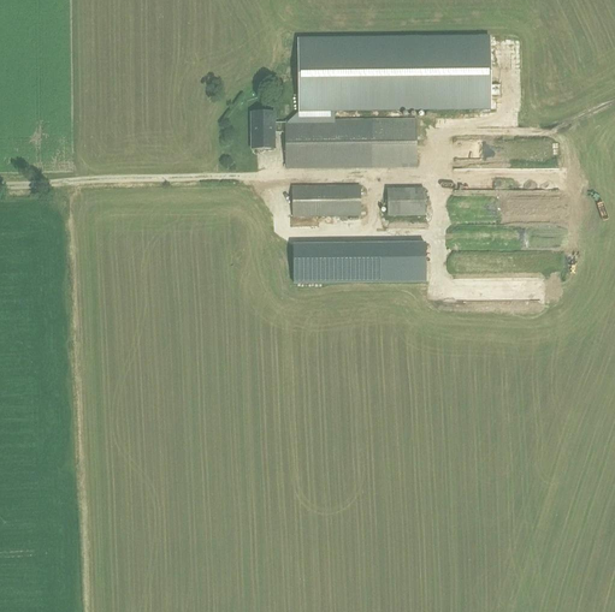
[(275,110),(252,110),(252,146),(275,146),(275,129),(285,129),(285,165),(414,165),(414,117),(335,118),(335,110),(488,108),(486,34),(296,36),(297,108),(288,118),(285,118),(285,119),(275,119),(275,110)]
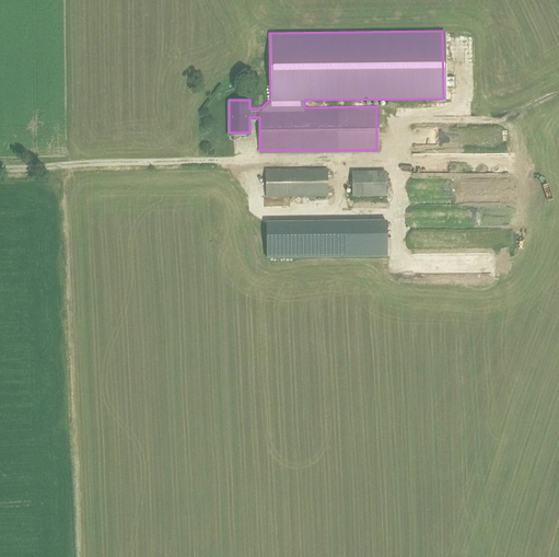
[(265,167),(266,195),(327,194),(326,166),(265,167)]
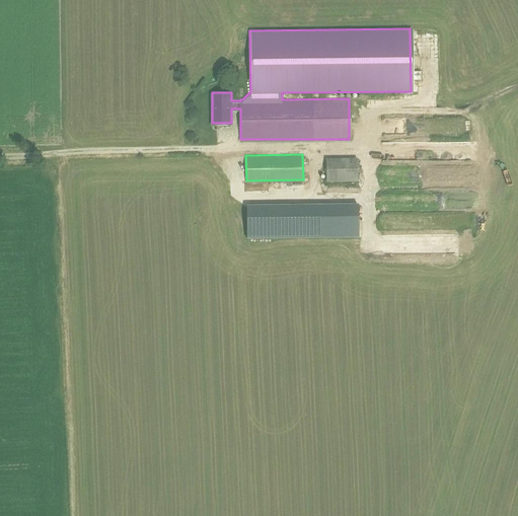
[(357,179),(357,157),(326,157),(326,179),(357,179)]
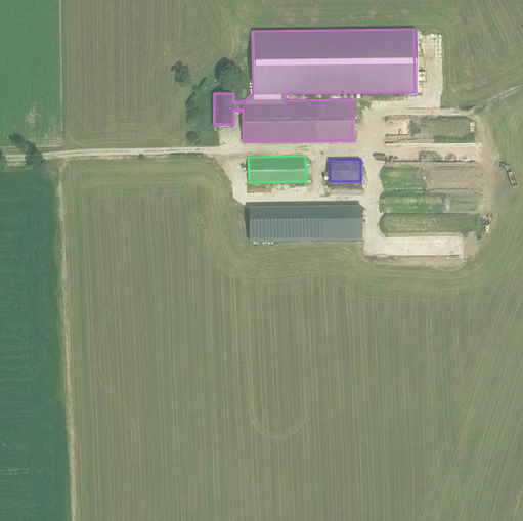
[(436,205),(436,191),(423,191),(423,205),(436,205)]
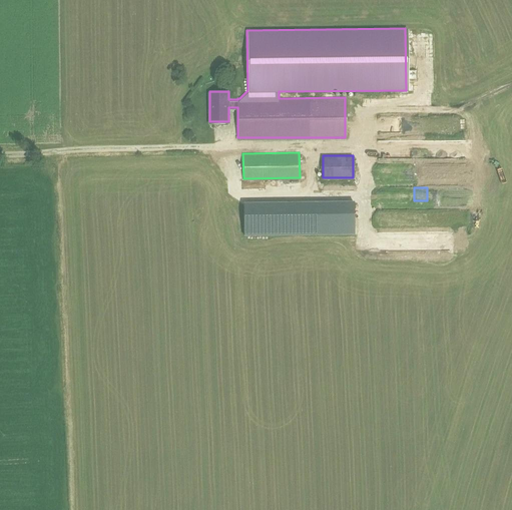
[(353,215),(352,206),(342,207),(342,216),(353,215)]
